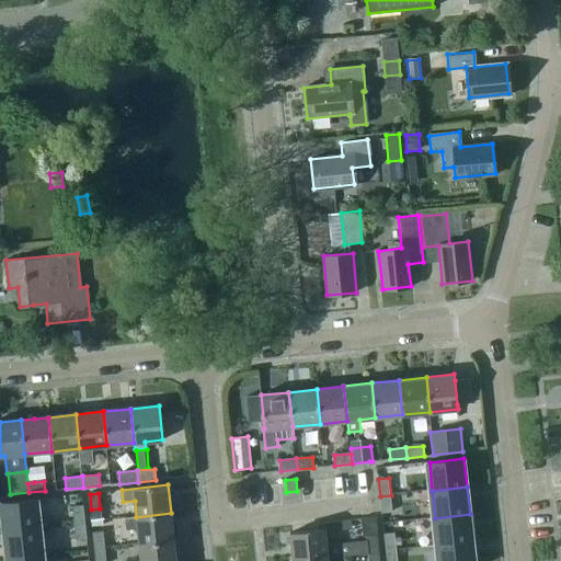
[(391,495),(380,496),(381,513),(392,512),(391,495)]
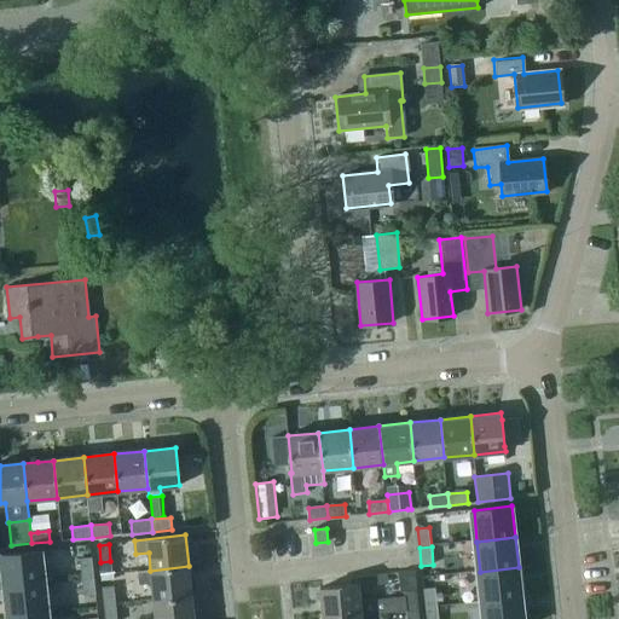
[(0,556),(0,574),(1,586),(44,582),(40,551),(0,556)]
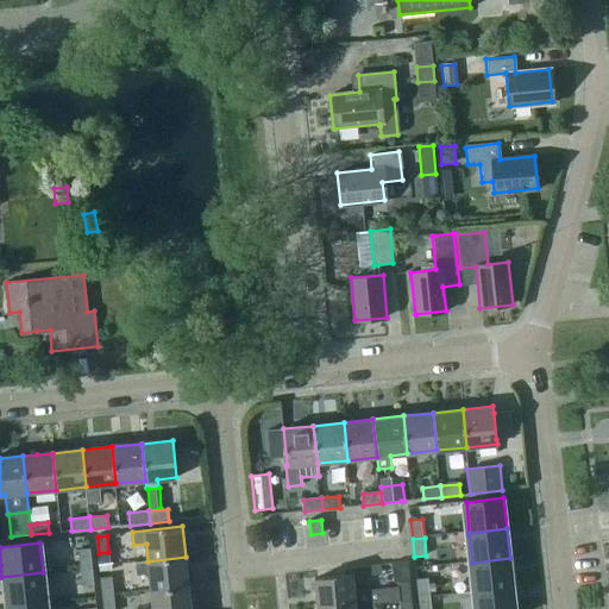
[(79,551),(81,567),(93,566),(90,550),(79,551)]
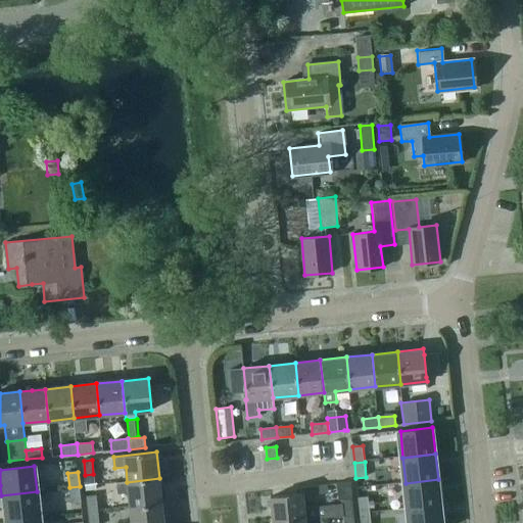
[(128,492),(130,508),(161,504),(159,478),(127,482),(116,483),(119,493),(128,492)]
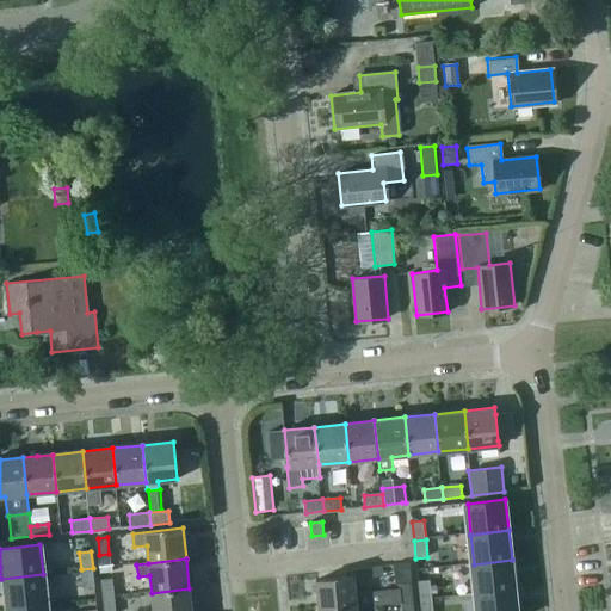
[(474,565),(476,593),(514,590),(512,560),(474,565)]
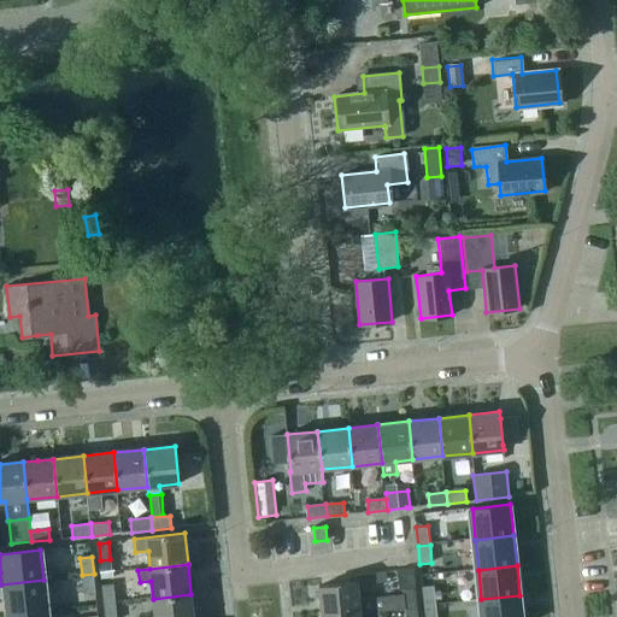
[(94,574),(82,575),(83,594),(97,593),(94,574)]
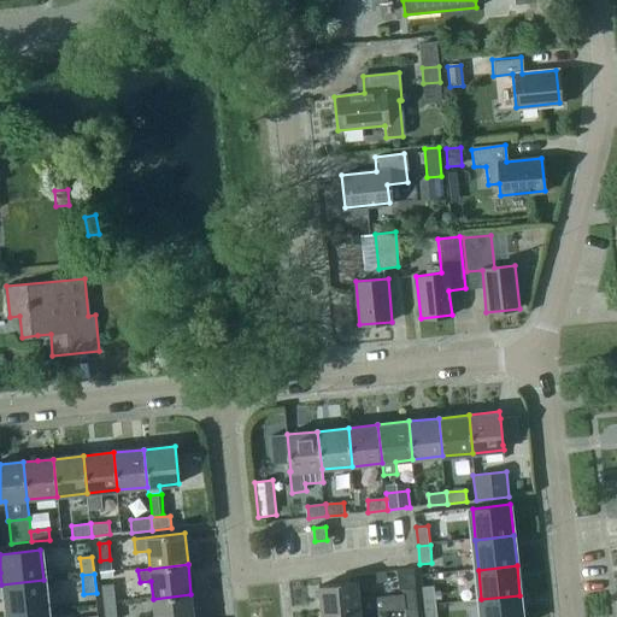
[(1,585),(5,615),(47,610),(43,580),(1,585)]
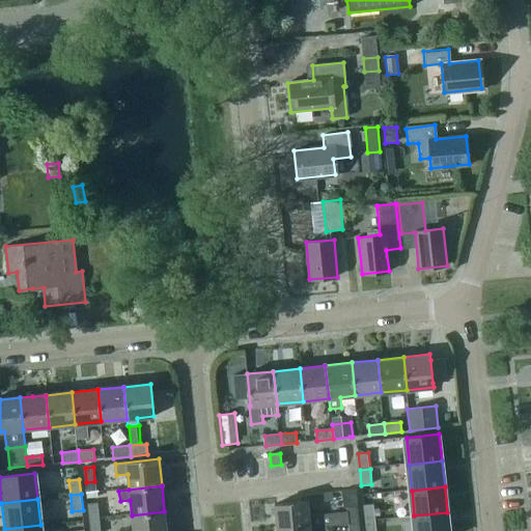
[(277,530),(310,527),(350,523),(348,511),(308,515),(307,501),(274,504),(277,530)]
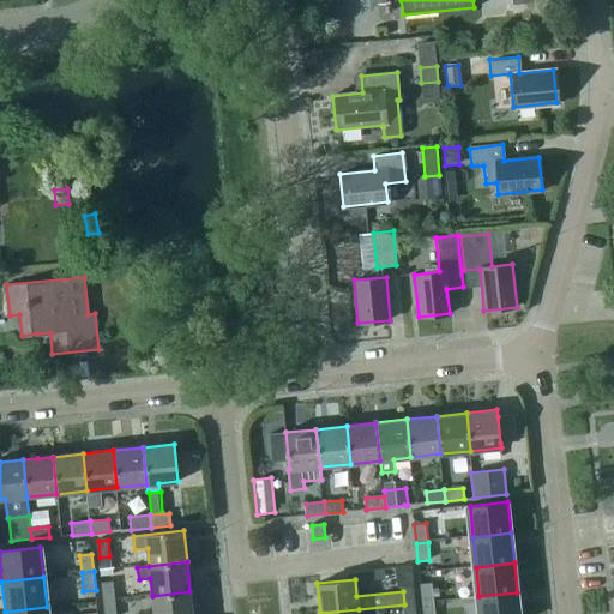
[(103,583),(104,601),(115,600),(113,582),(103,583)]
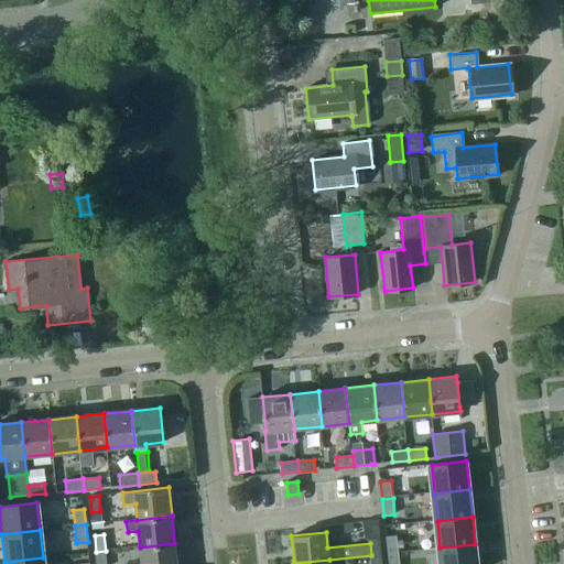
[(387,537),(388,554),(399,552),(398,535),(387,537)]
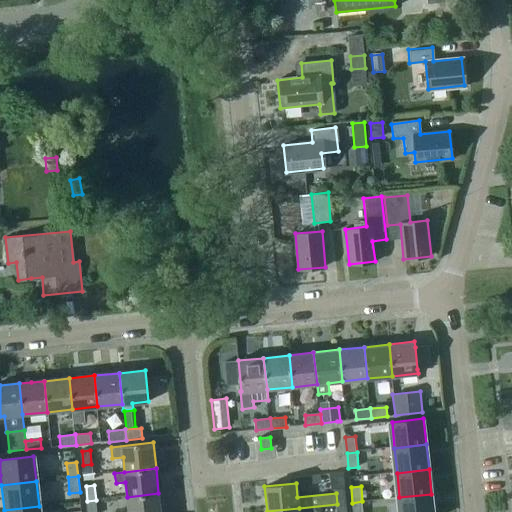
[(335,489),(336,493),(337,504),(346,503),(345,488),(335,489)]
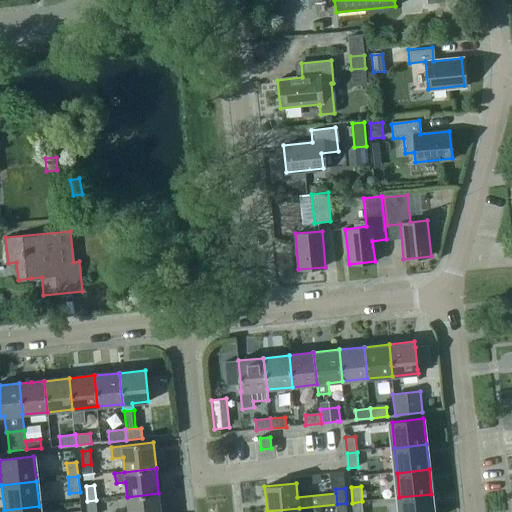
[(127,497),(128,511),(160,511),(158,493),(127,497)]
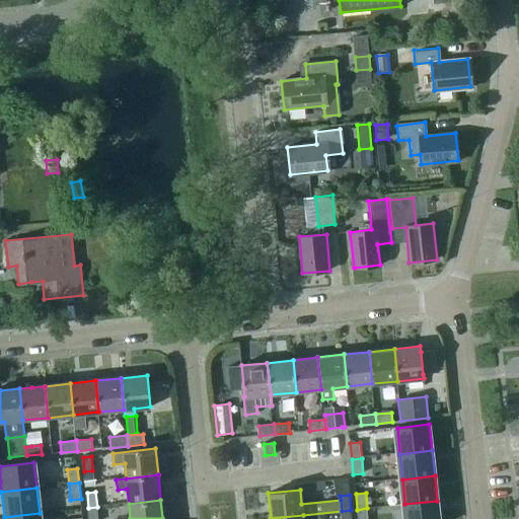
[(439,518),(437,501),(404,504),(405,518),(439,518)]
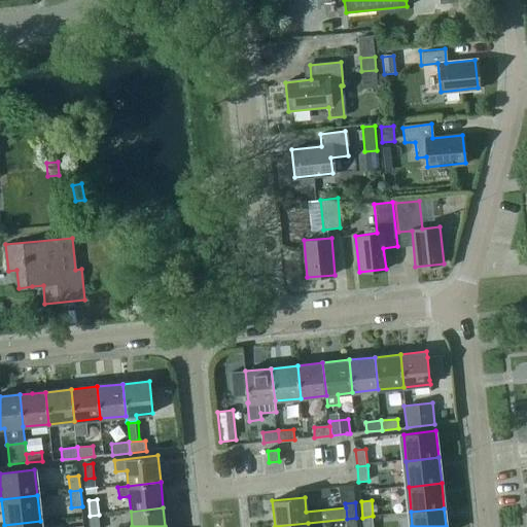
[(100,526),(99,515),(90,516),(91,526),(100,526)]
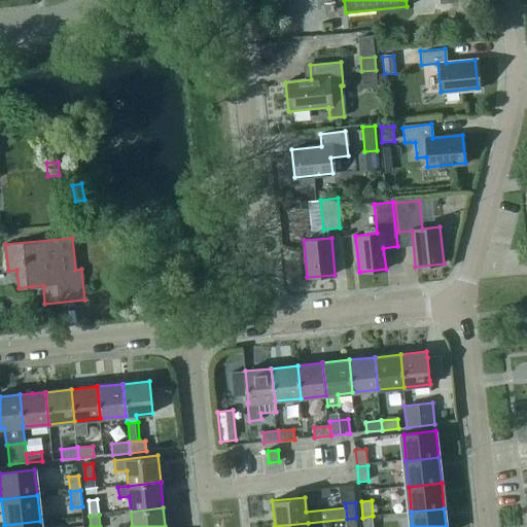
[(373,526),(373,516),(362,518),(363,526),(373,526)]
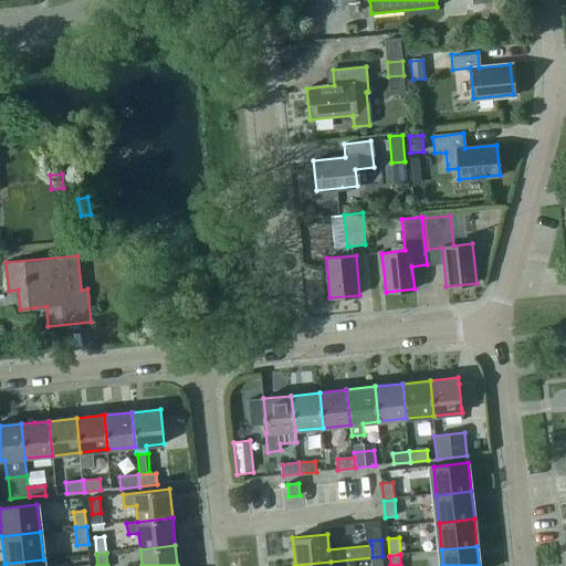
[(384,565),(383,556),(373,557),(373,565),(384,565)]
